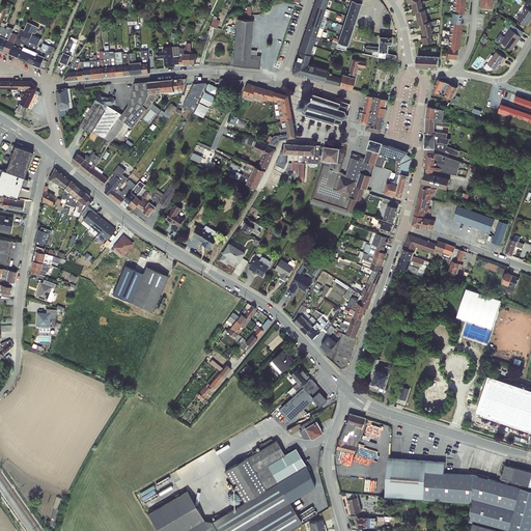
[(337,42),(347,46),(362,3),(356,1),(352,0),(351,0),(338,39),(337,42)]
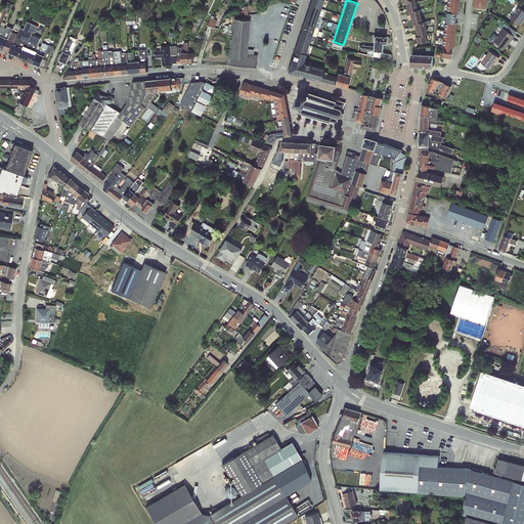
[(400,0),(405,2),(417,43),(426,41),(427,32),(421,18),(417,6),(415,0),(400,0)]
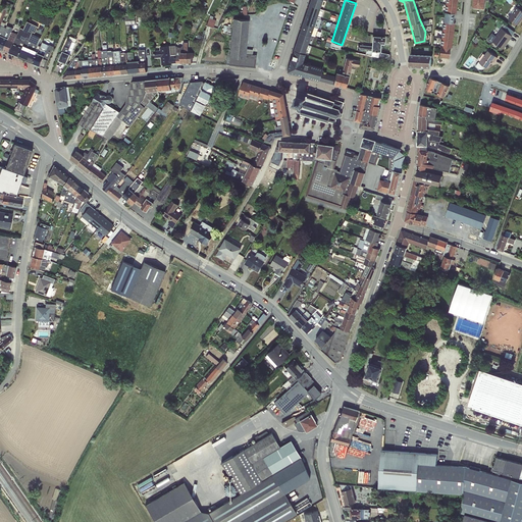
[(435,51),(435,54),(451,56),(452,48),(453,48),(459,0),(446,0),(439,52),(435,51)]
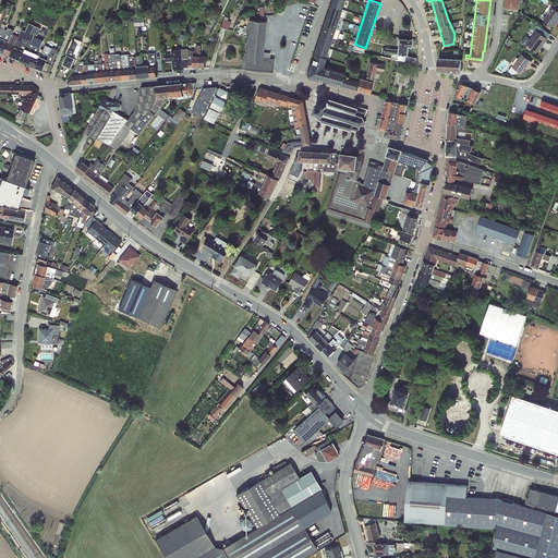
[(506,0),(505,9),(519,10),(519,0),(506,0)]
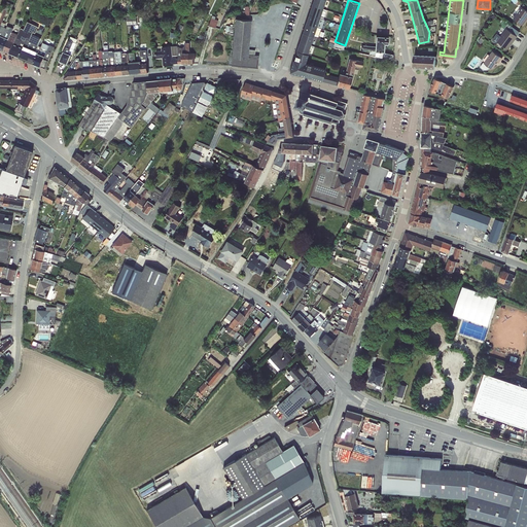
[(0,19),(0,25),(0,26),(10,4),(7,2),(3,9),(1,13),(2,13),(0,19)]
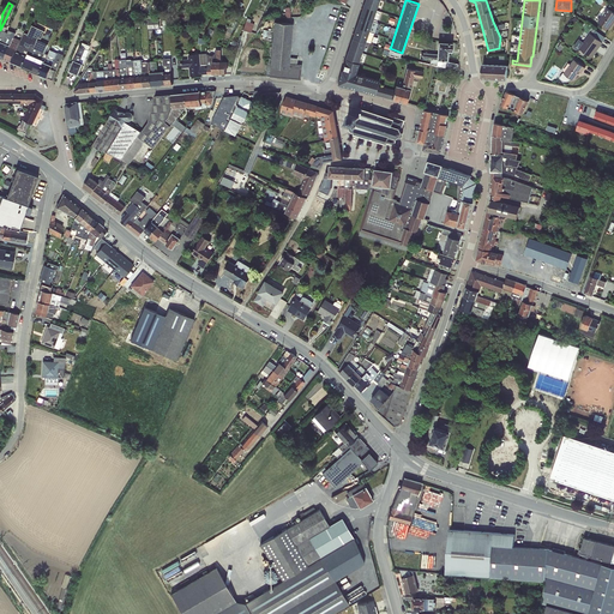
[(360,17),(373,20),(377,10),(378,7),(365,2),(360,17)]
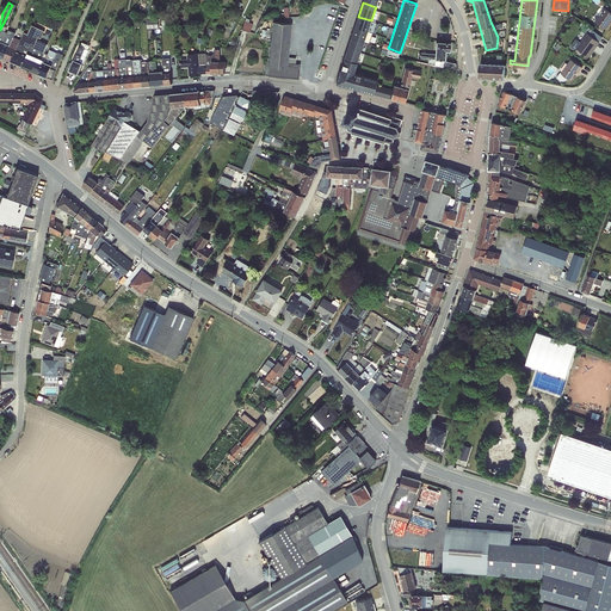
[(610,8),(604,4),(592,19),(606,30),(610,23),(610,8)]
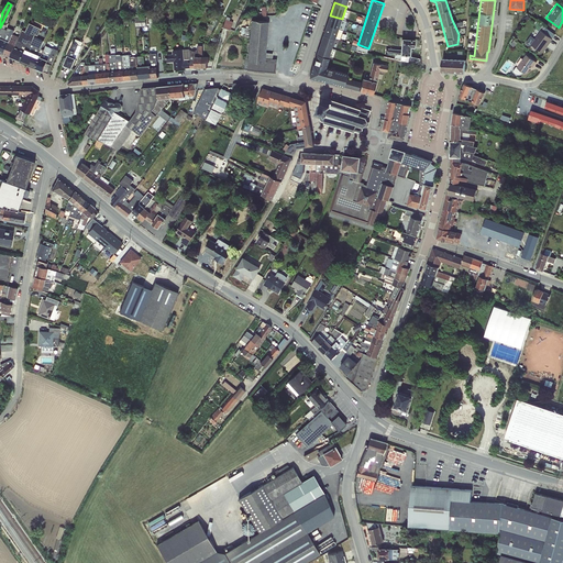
[(260,13),(256,14),(256,17),(260,15),(262,15),(266,15),(266,7),(262,7),(262,11),(258,12),(260,13)]
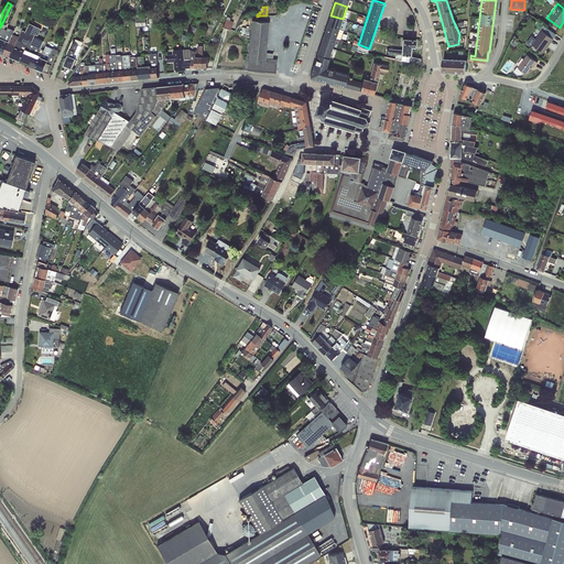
[(291,13),(285,8),(277,17),(283,22),(291,13)]
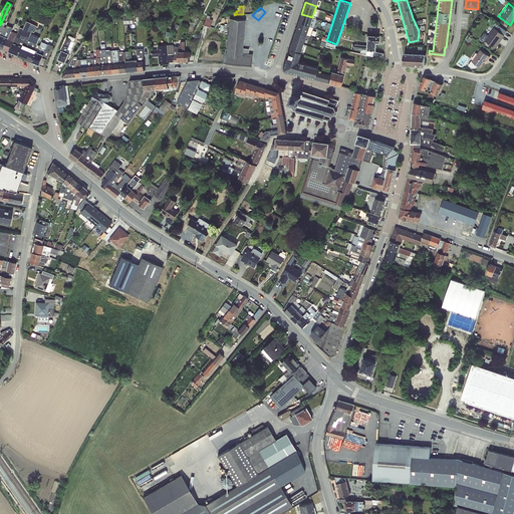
[(134,17),(123,12),(123,16),(124,24),(134,24),(134,17)]
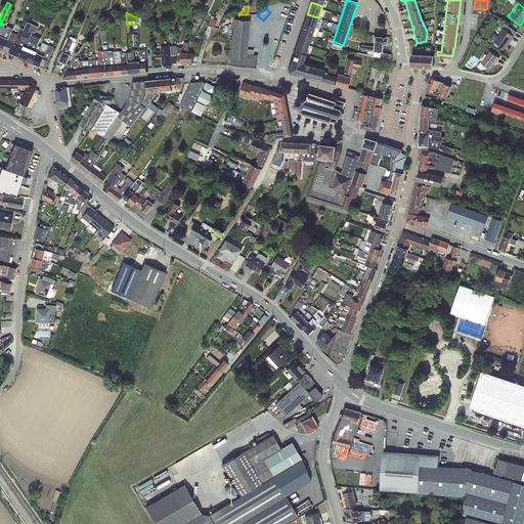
[(304,24),(315,27),(318,17),(307,14),(304,24)]
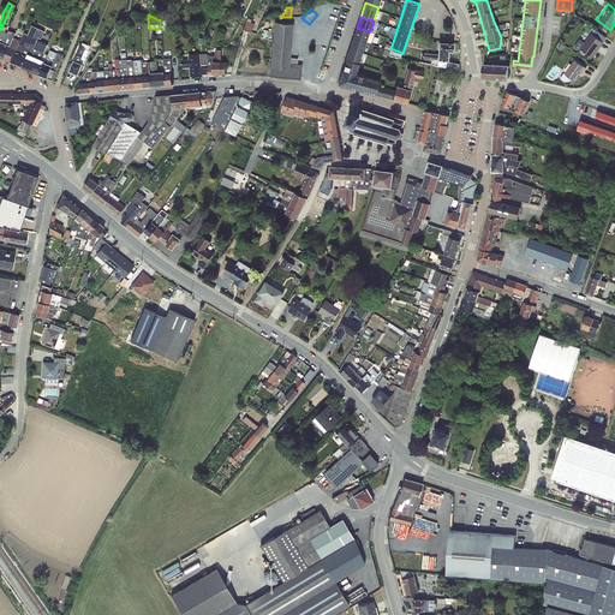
[(7,33),(6,35),(13,37),(10,46),(17,49),(19,45),(21,41),(24,35),(24,34),(29,24),(25,23),(23,28),(24,29),(23,30),(22,35),(19,34),(18,36),(18,35),(16,34),(18,28),(21,22),(17,21),(16,19),(11,30),(9,30),(7,33)]
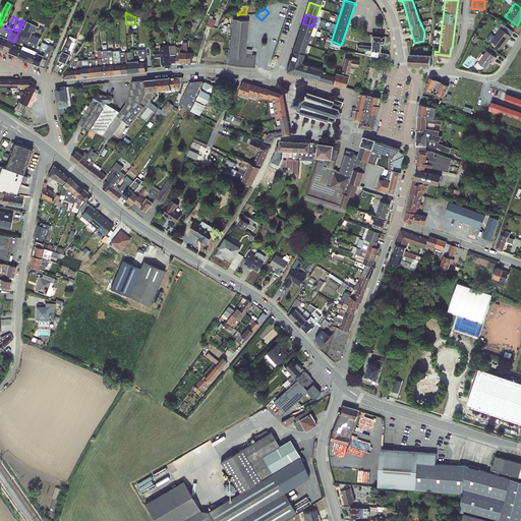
[(209,17),(207,24),(213,27),(216,20),(209,17)]
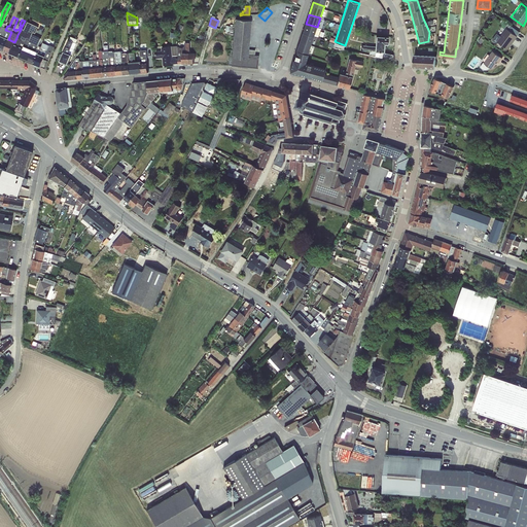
[(249,55),(249,49),(252,21),(236,19),(232,58),(233,58),(232,66),(257,68),(259,56),(254,56),(249,55)]
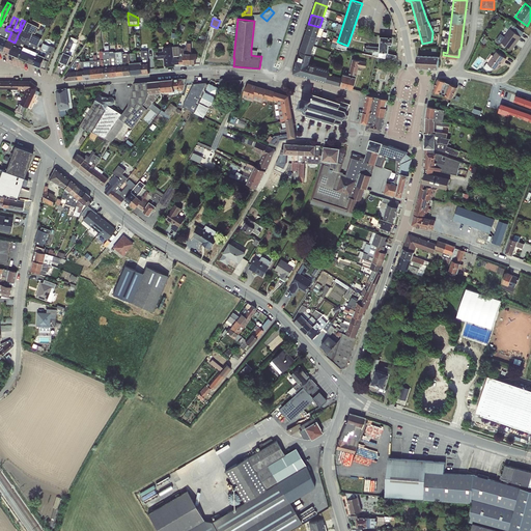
[(24,31),(32,34),(33,31),(36,32),(39,27),(28,22),(25,30),(24,31)]
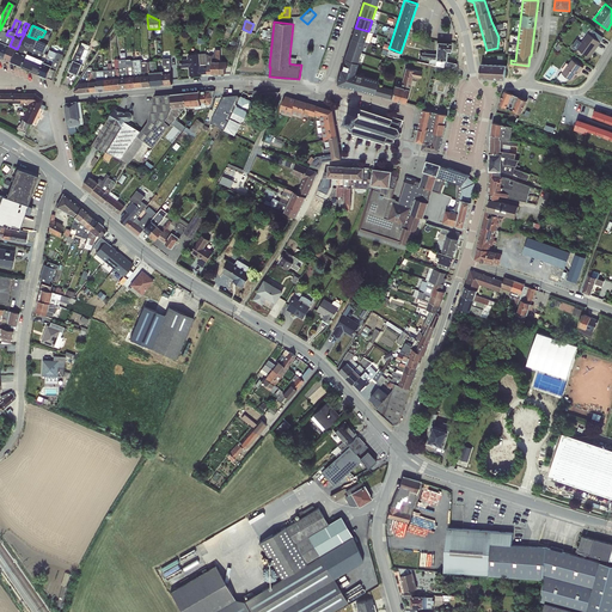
[(352,37),(365,42),(368,31),(355,28),(352,37)]
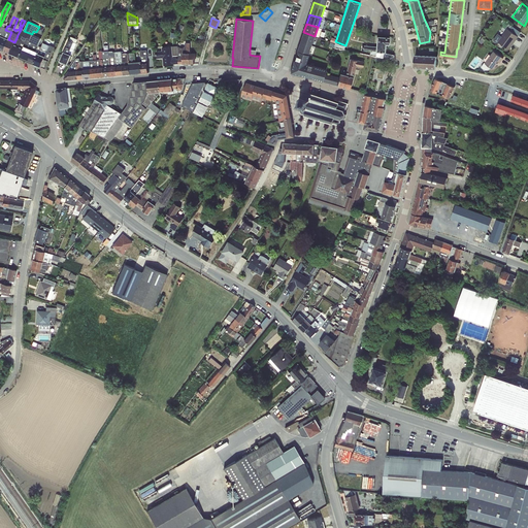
[(499,41),(508,50),(519,36),(508,28),(503,36),(498,32),(492,39),(497,43),(499,41)]
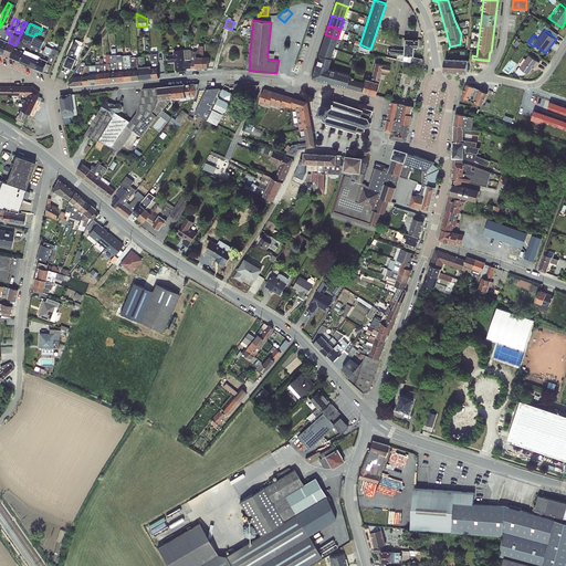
[(16,45),(14,48),(25,52),(27,50),(28,46),(27,45),(29,42),(31,43),(34,37),(25,33),(23,38),(21,42),(18,41),(16,45)]
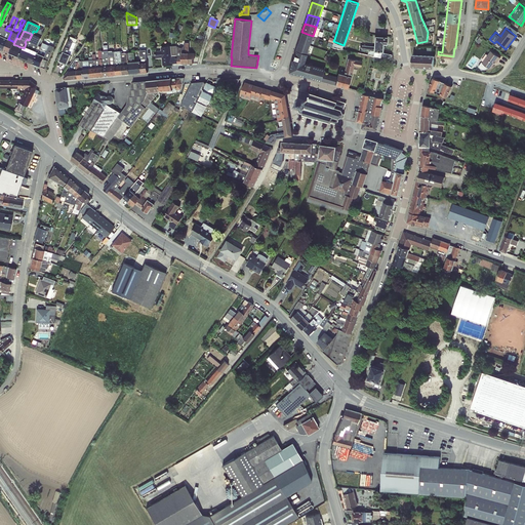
[(358,31),(356,36),(370,41),(372,36),(358,31)]
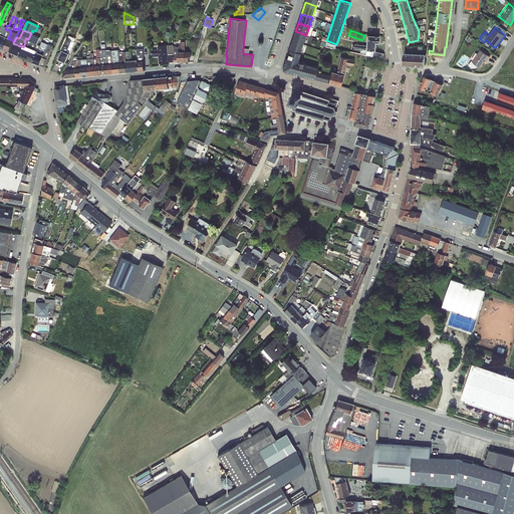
[(292,40),(303,44),(306,35),(295,31),(292,40)]
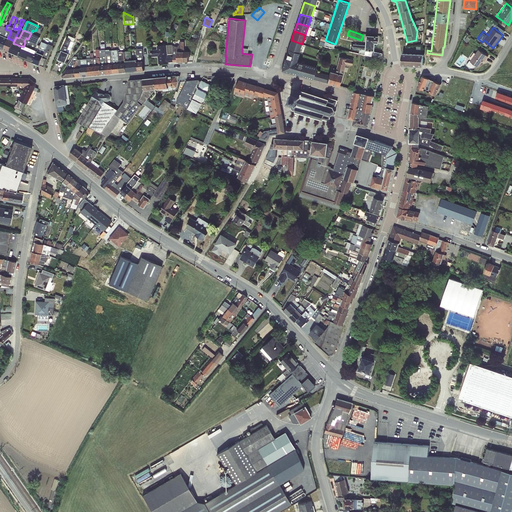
[(25,42),(24,45),(35,49),(35,50),(38,51),(40,47),(36,45),(40,37),(31,33),(28,39),(26,38),(24,41),(25,42)]
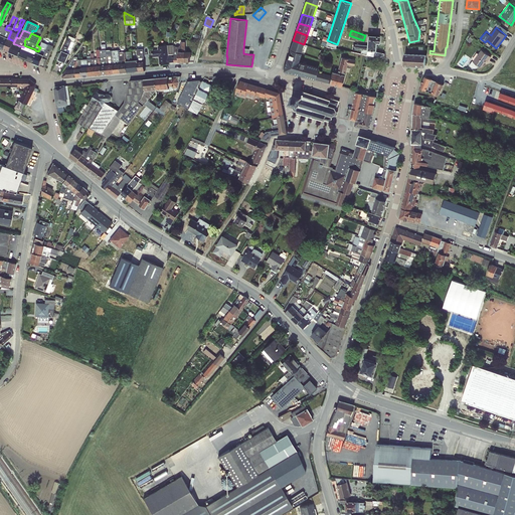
[(366,49),(367,49),(368,49),(375,50),(375,42),(378,42),(379,36),(367,35),(367,45),(366,49)]
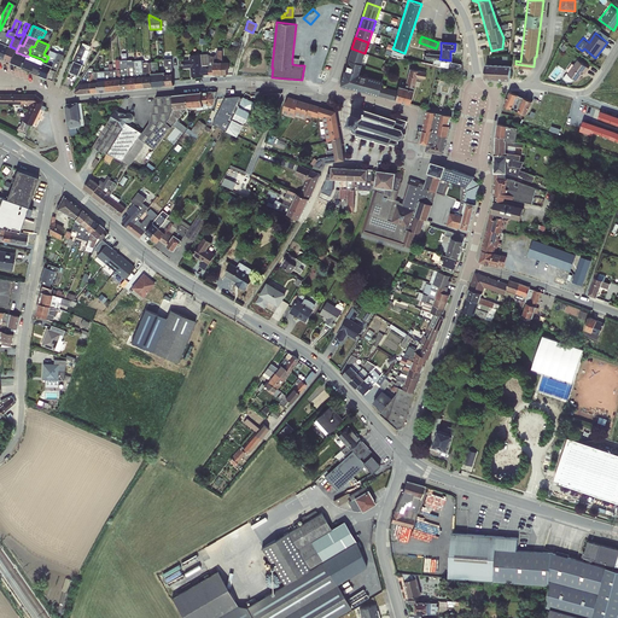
[(4,44),(0,51),(0,58),(4,59),(10,46),(4,44)]
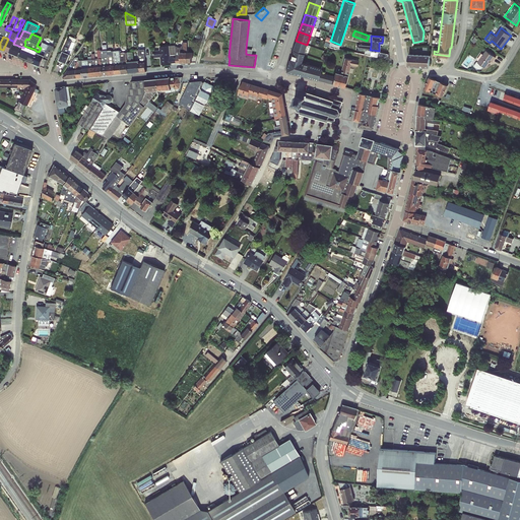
[(340,45),(330,41),(331,39),(326,37),(325,41),(330,43),(328,47),(339,49),(340,45)]
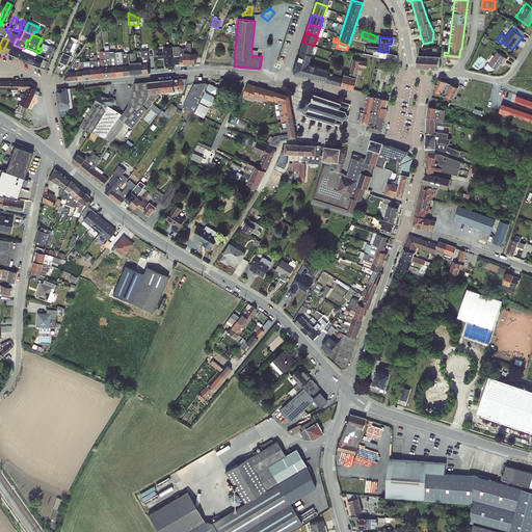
[(8,40),(3,51),(9,54),(14,45),(15,43),(8,40)]
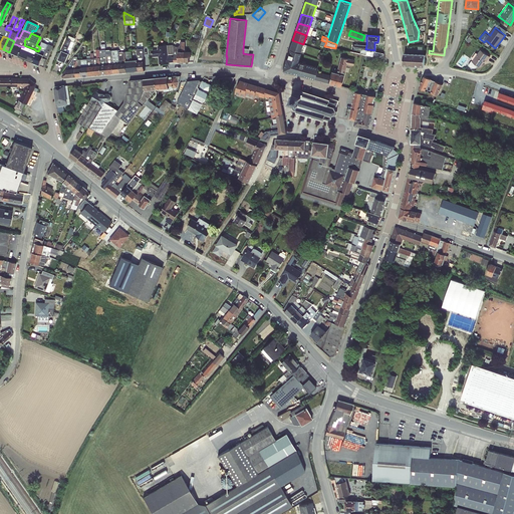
[(59,53),(61,54),(62,50),(65,45),(67,39),(65,38),(59,53)]
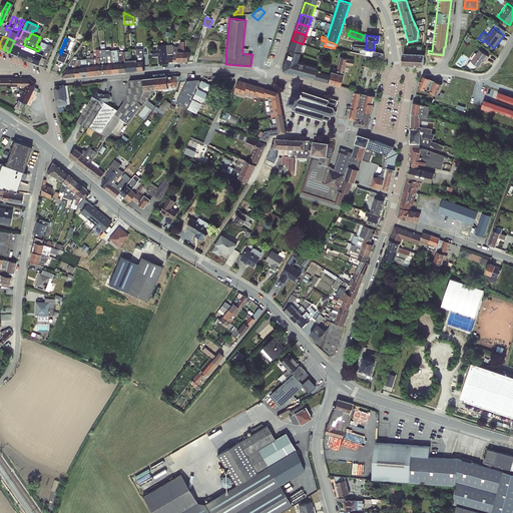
[(62,50),(70,53),(74,42),(71,41),(67,39),(65,45),(62,50)]
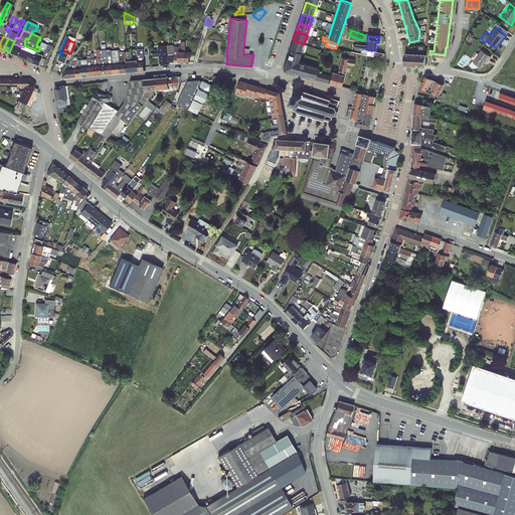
[(291,50),(301,53),(304,44),(293,40),(290,49),(291,50)]
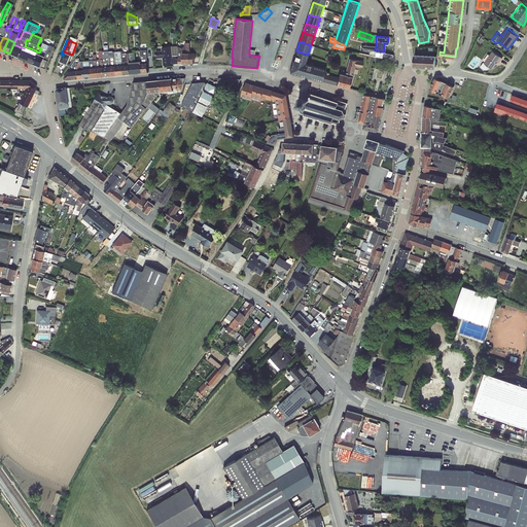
[(39,53),(39,54),(45,57),(41,67),(45,68),(48,61),(55,47),(50,45),(49,45),(43,43),(42,46),(41,48),(39,53)]
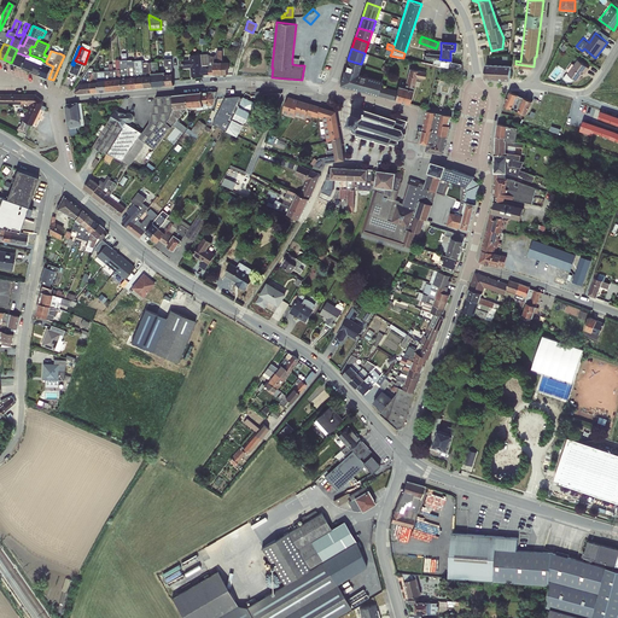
[(209,65),(209,66),(215,66),(215,63),(223,63),(223,51),(219,51),(216,51),(216,56),(209,56),(209,65)]
